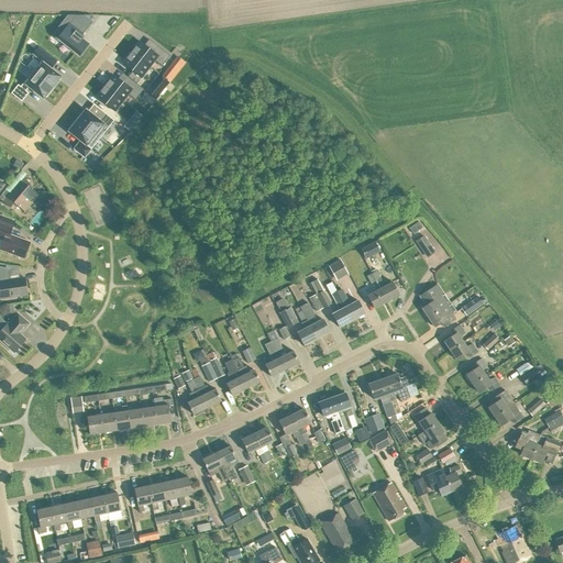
[(57,39),(67,46),(73,51),(79,56),(89,43),(83,39),(85,35),(78,31),(84,25),(74,18),(57,39)]
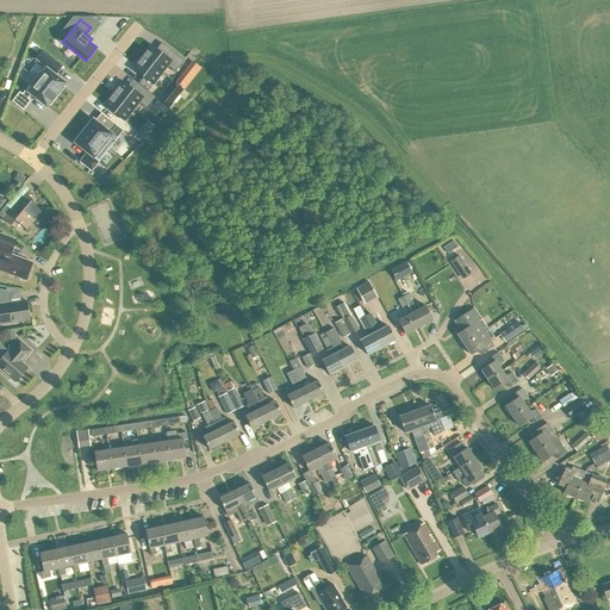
[(151,44),(142,57),(161,72),(165,67),(172,72),(180,60),(168,50),(165,55),(151,44)]
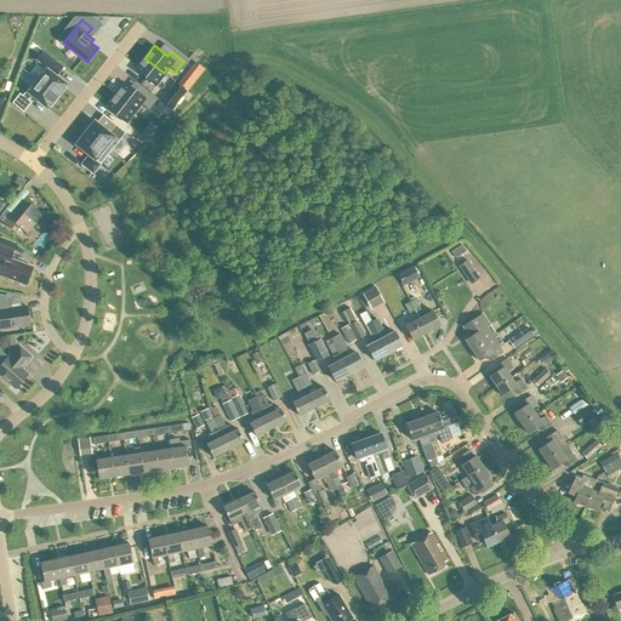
[(164,73),(144,58),(135,70),(153,86),(164,73)]
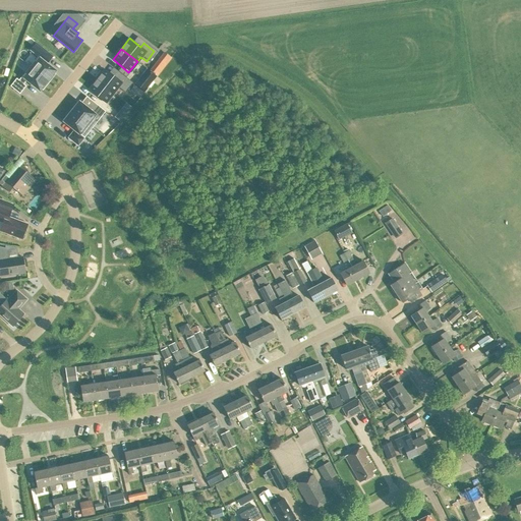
[(38,57),(30,67),(49,82),(56,74),(54,73),(55,71),(38,57)]
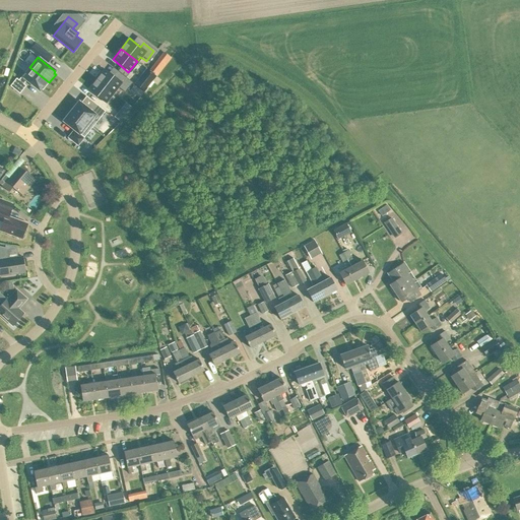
[(165,67),(156,61),(153,65),(160,71),(161,71),(165,67)]
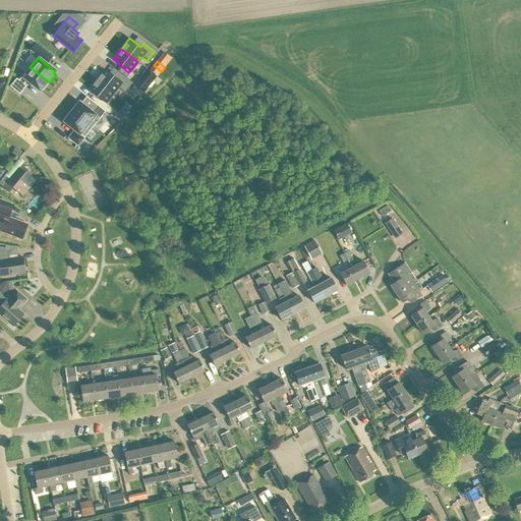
[(16,79),(10,87),(14,90),(19,94),(25,87),(23,84),(26,80),(40,91),(41,89),(43,90),(45,87),(48,83),(49,82),(30,67),(24,73),(21,77),(18,80),(16,79)]
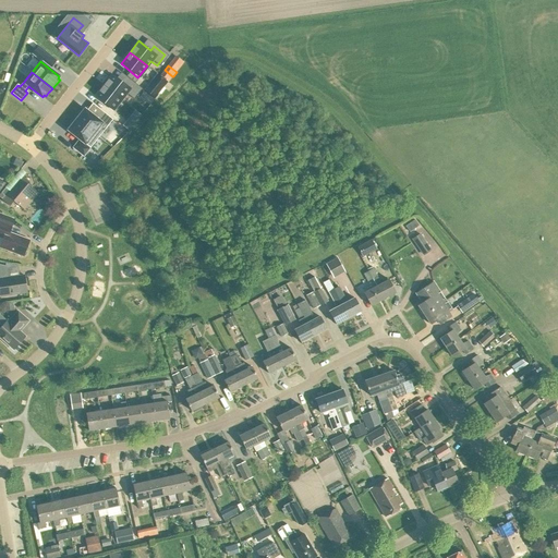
[(112,74),(104,85),(121,99),(126,92),(132,96),(138,89),(130,83),(126,85),(112,74)]
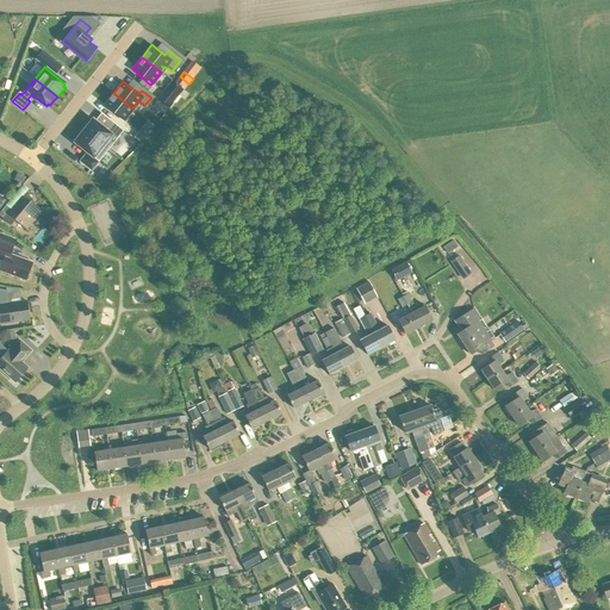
[(166,88),(157,98),(169,107),(178,97),(166,88)]
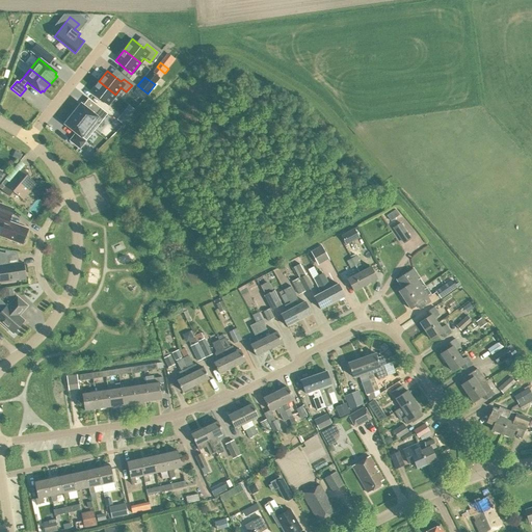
[(99,81),(90,92),(106,105),(115,95),(99,81)]
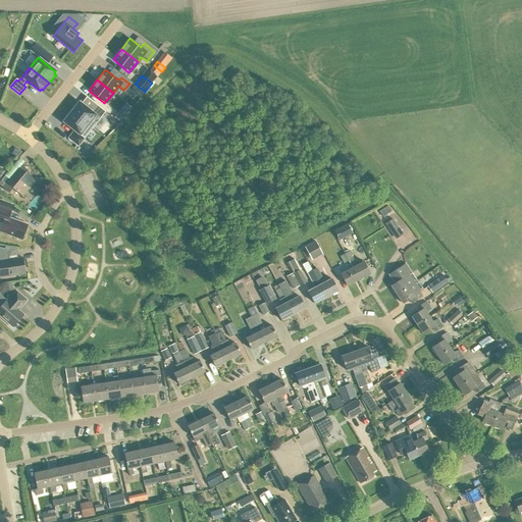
[(135,86),(132,91),(136,95),(140,90),(135,86)]
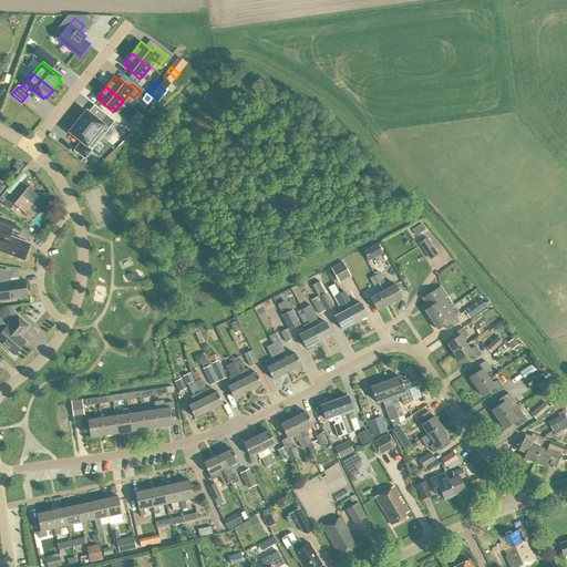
[(88,111),(79,122),(101,140),(114,122),(103,113),(99,120),(88,111)]
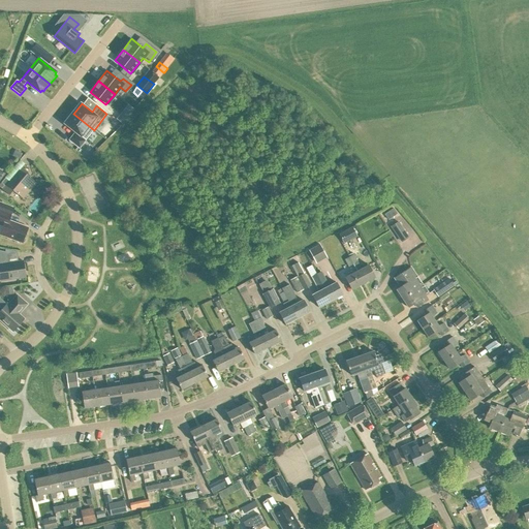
[(72,114),(64,124),(75,132),(70,138),(80,147),(93,130),(72,114)]
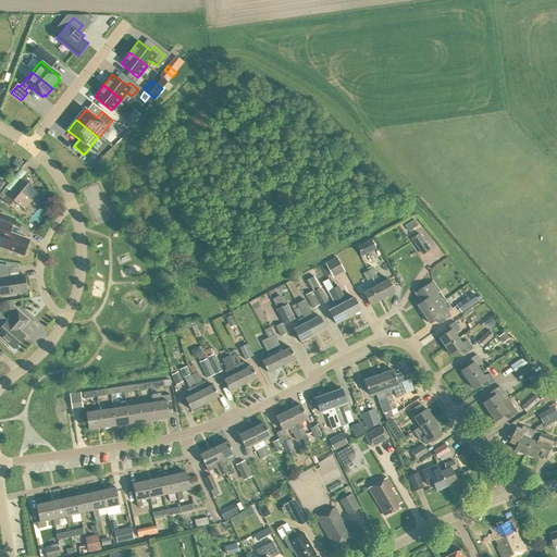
[(127,121),(124,126),(130,131),(133,125),(127,121)]
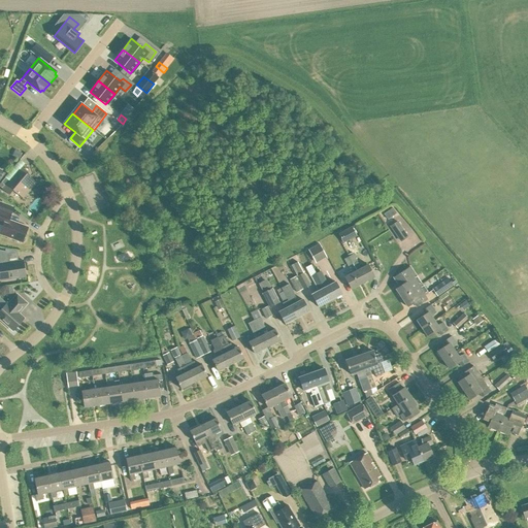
[(98,150),(108,138),(104,134),(94,145),(98,150)]
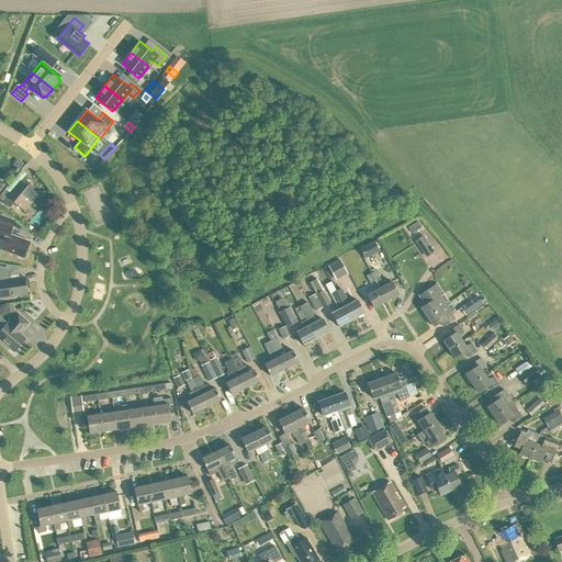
[(17,159),(13,166),(21,169),(23,163),(17,159)]
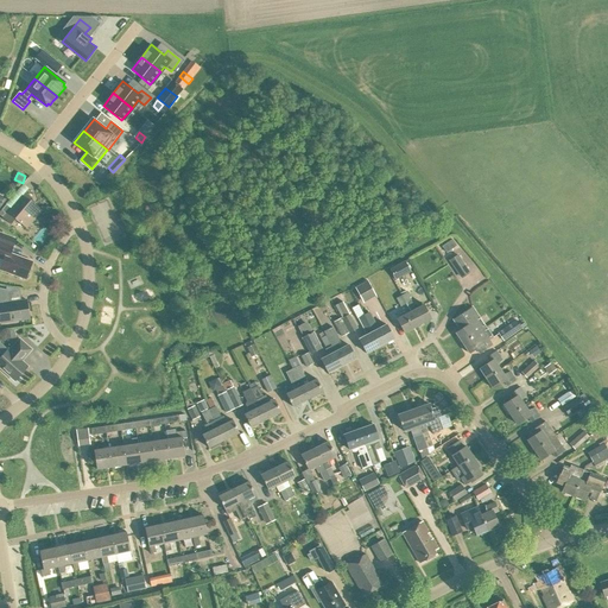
[(1,210),(6,215),(4,219),(11,225),(16,220),(26,228),(42,210),(31,201),(32,200),(25,194),(11,210),(6,206),(1,210)]
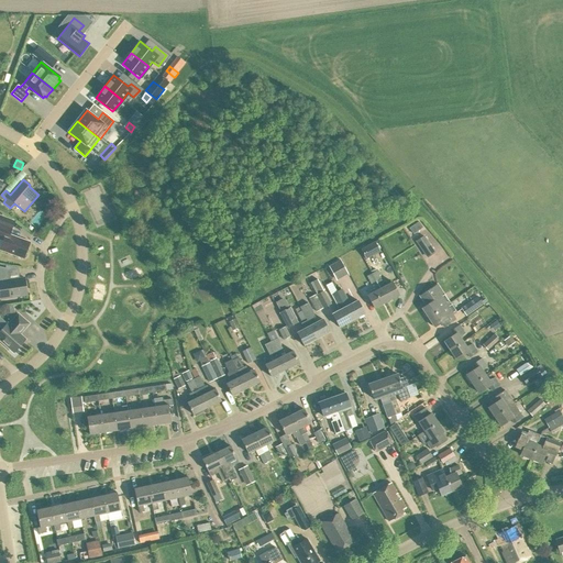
[(0,214),(0,239),(3,241),(0,247),(0,250),(23,258),(30,242),(10,235),(14,221),(0,214)]
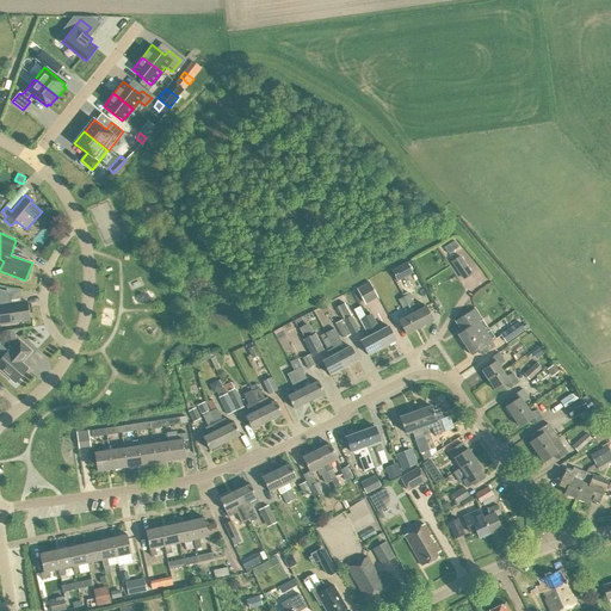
[(455,241),(444,248),(449,254),(458,247),(455,241)]
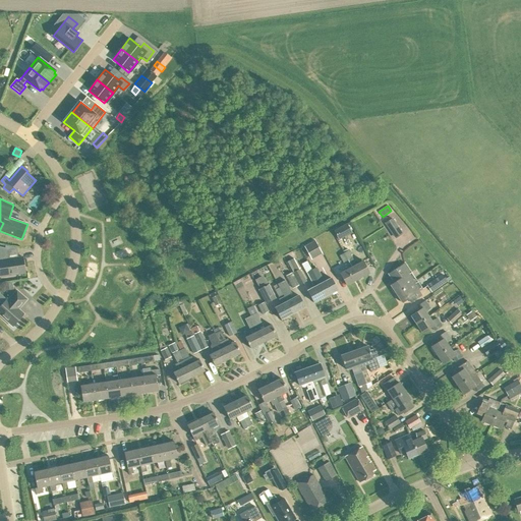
[(392,219),(385,224),(395,239),(402,234),(397,226),(392,219)]
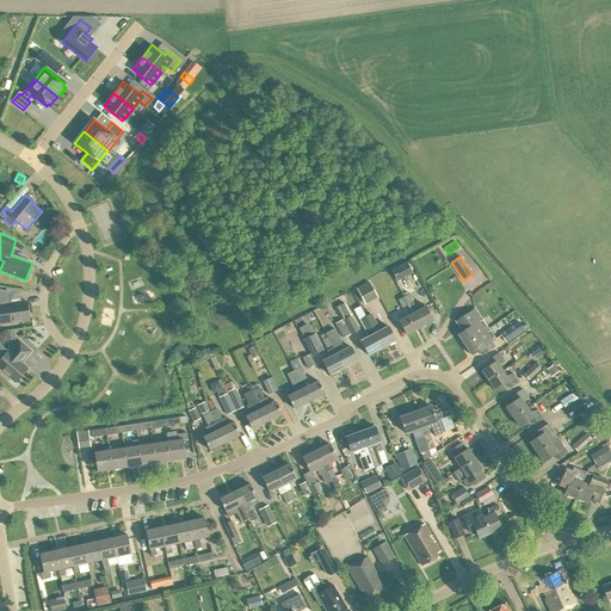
[(413,273),(407,263),(392,271),(397,282),(413,273)]
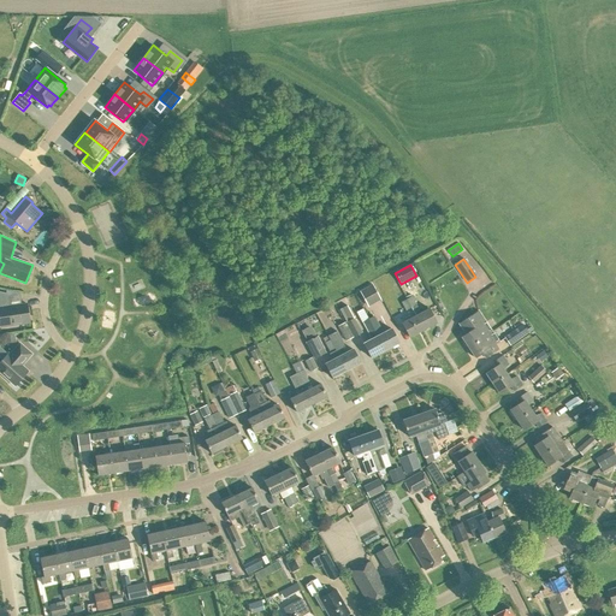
[(360,291),(368,308),(381,301),(372,285),(360,291)]
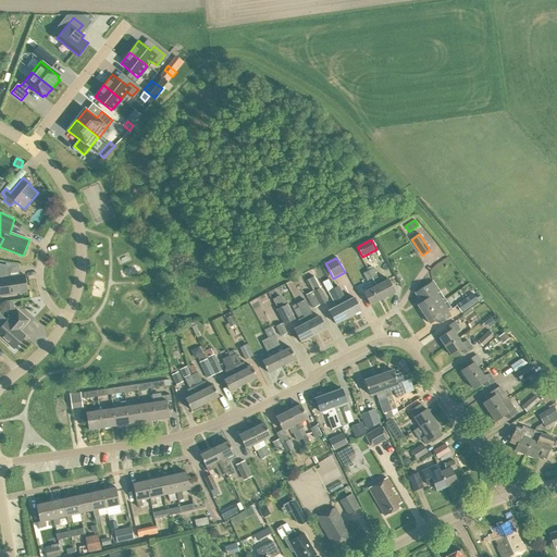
[(0,263),(0,291),(1,296),(26,293),(24,275),(8,277),(5,265),(0,263)]
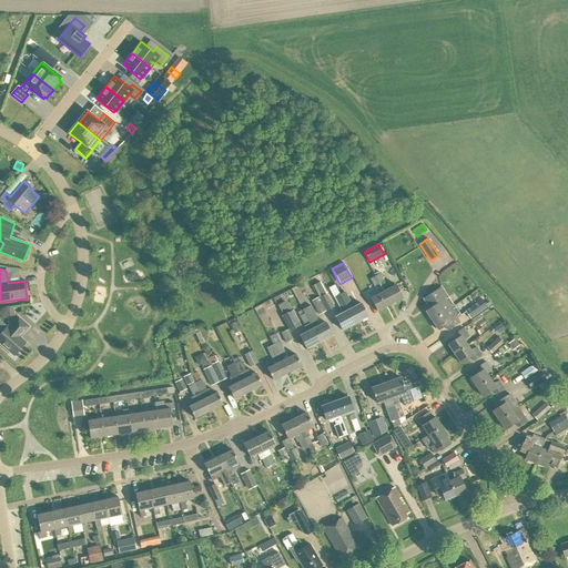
[(379,273),(375,276),(379,284),(384,281),(379,273)]
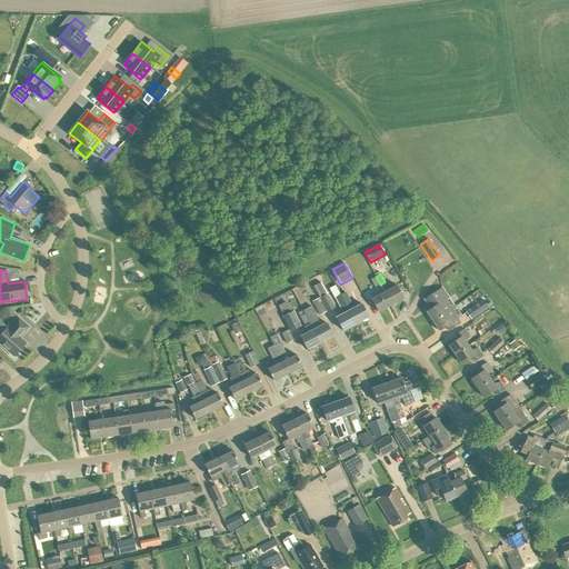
[(376,277),(370,279),(375,287),(380,285),(376,277)]
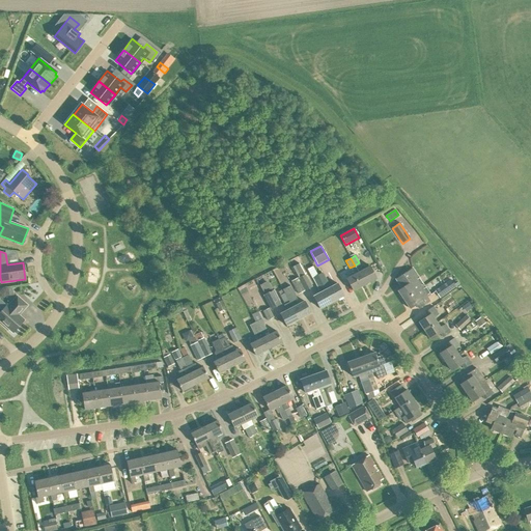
[(359,262),(355,266),(358,273),(365,284),(376,278),(370,267),(363,270),(359,262)]
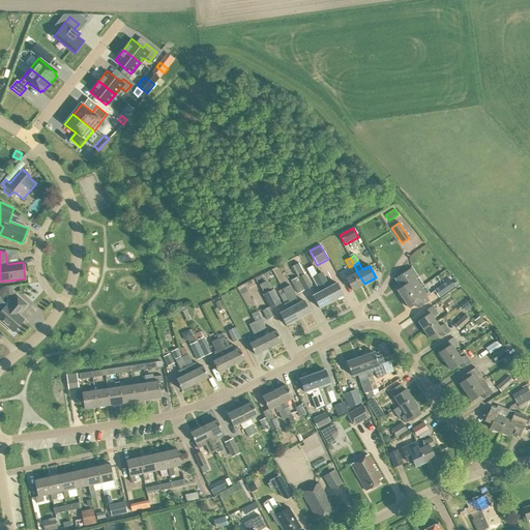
[(292,267),(304,291),(311,287),(298,263),(292,267)]
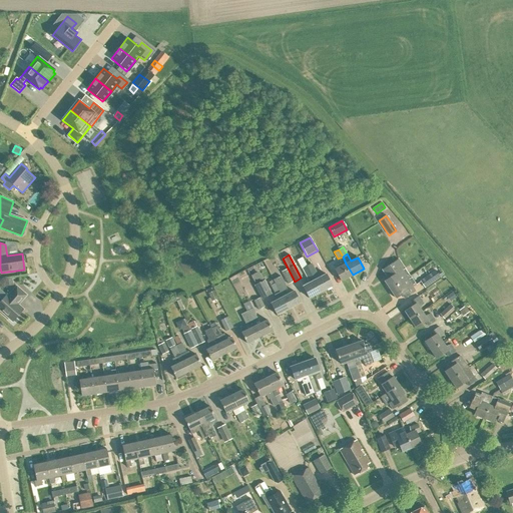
[(385,282),(390,290),(410,277),(398,259),(382,270),(386,276),(387,275),(390,278),(385,282)]
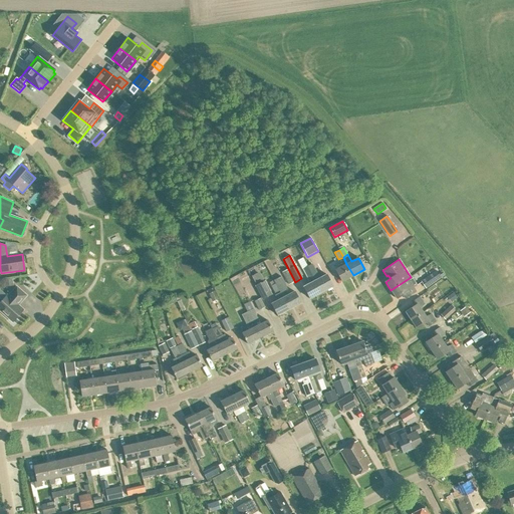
[(342,266),(335,270),(341,282),(353,275),(346,264),(342,266)]
